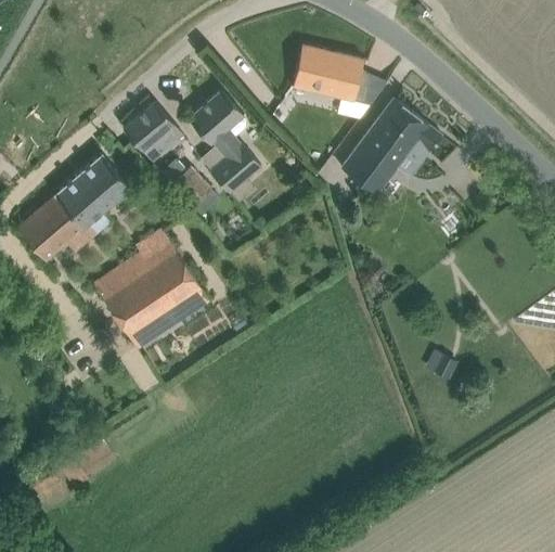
[(353,100),(370,105),(387,81),(361,71),(363,60),(301,45),(292,86),(353,100)]
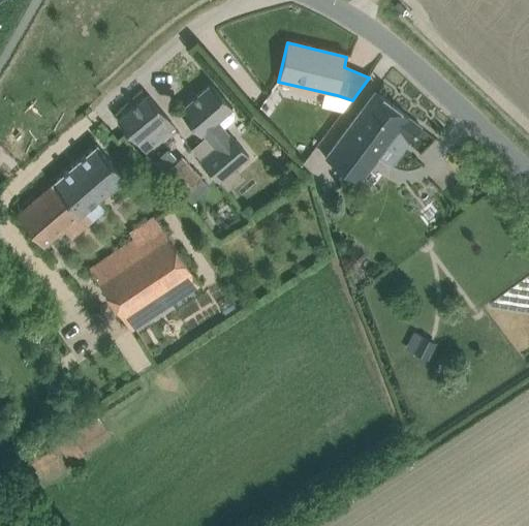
[(229,137),(223,131),(232,124),(235,121),(235,117),(234,113),(230,111),(231,110),(211,86),(179,113),(200,137),(201,135),(215,150),(199,163),(218,184),(248,158),(229,137)]
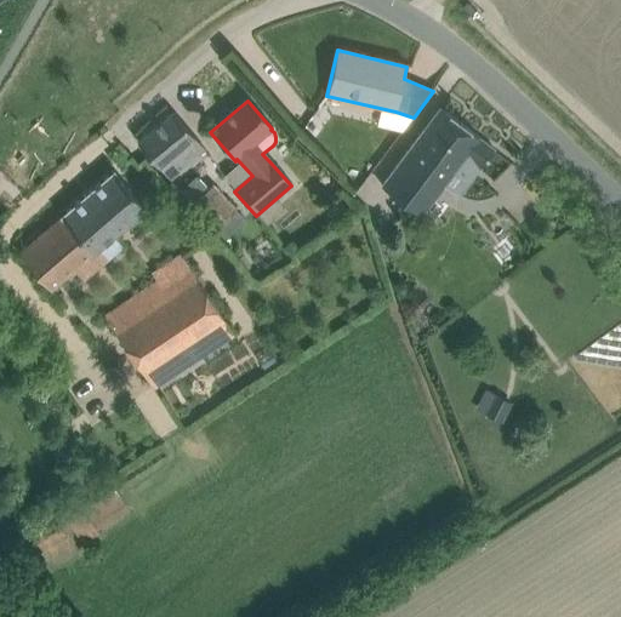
[(444,186),(460,196),(494,152),(478,140),(479,140),(439,110),(381,188),(421,217),(444,186)]
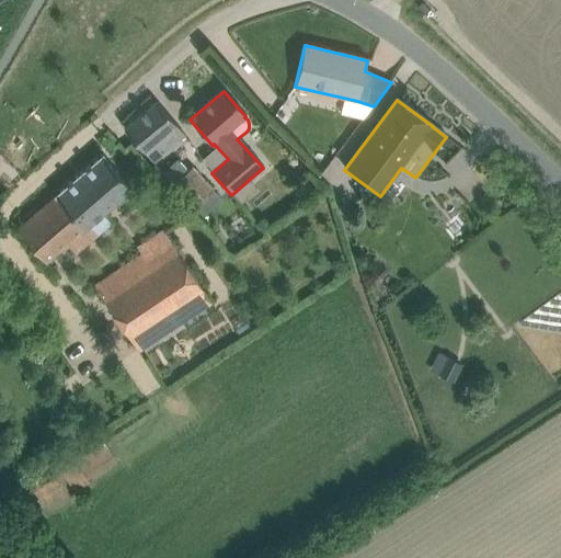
[(153,164),(185,137),(156,103),(124,131),(153,164)]
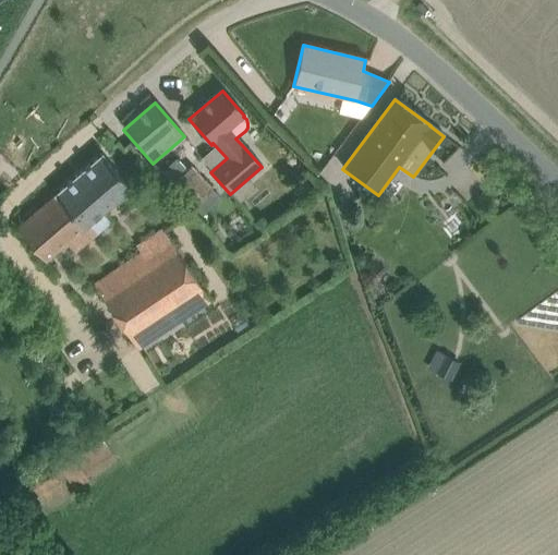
[(101,214),(131,189),(102,155),(16,228),(45,262),(67,244),(75,254),(110,224),(101,214)]
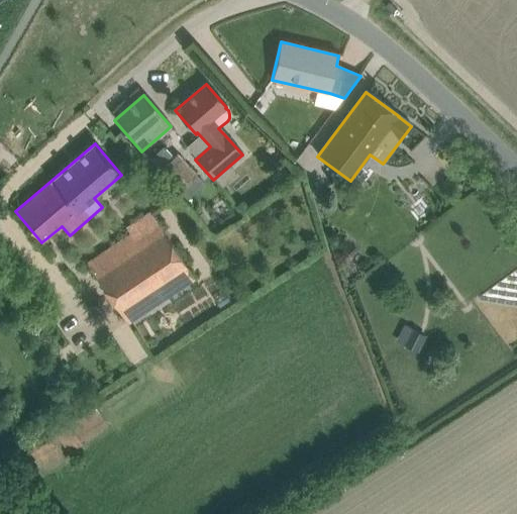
[(177,155),(173,159),(166,150),(150,164),(178,193),(197,176),(177,155)]
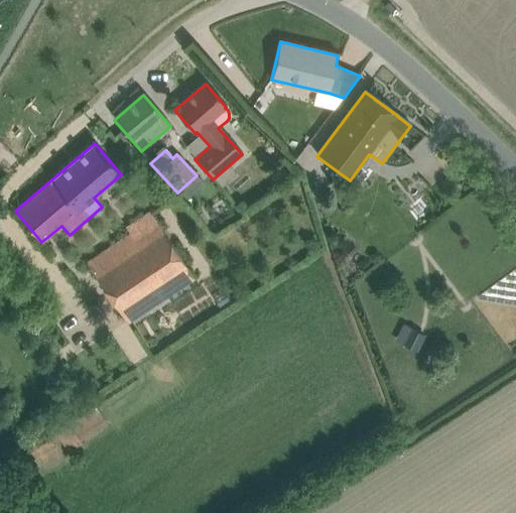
[(119,258),(95,275),(128,325),(168,297),(196,279),(150,213),(126,229),(130,235),(126,238),(112,247),(119,258)]
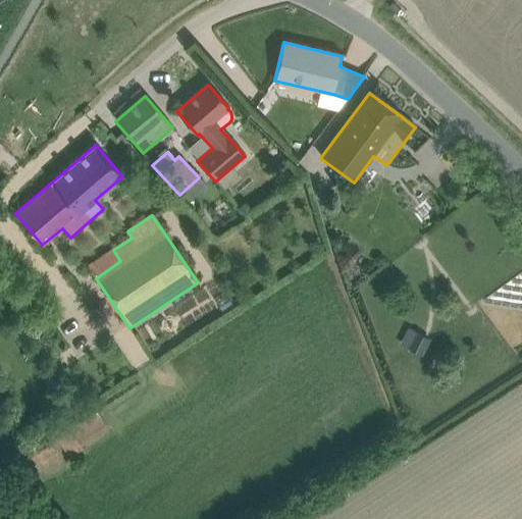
[(421,358),(429,341),(407,328),(398,347),(421,358)]
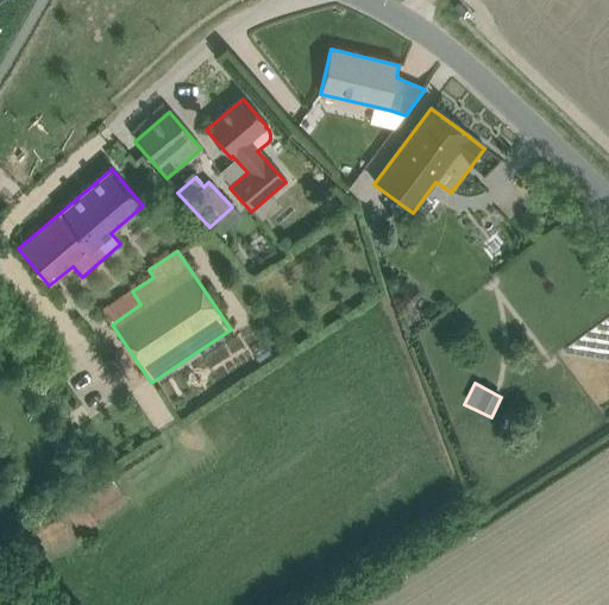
[(89,514),(73,524),(80,534),(95,524),(89,514)]
